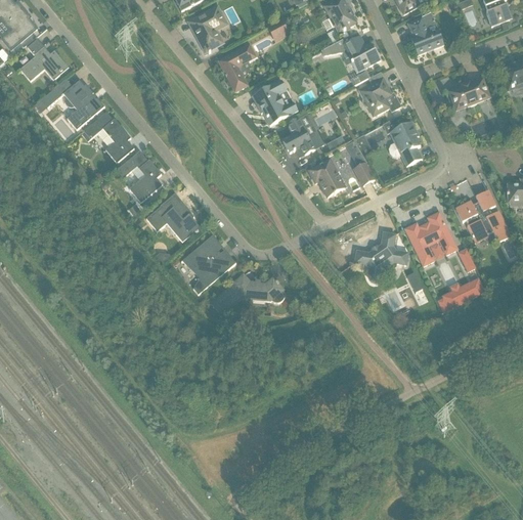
[(0,0),(0,35),(2,37),(1,38),(10,48),(28,34),(35,27),(27,17),(29,15),(23,8),(23,7),(23,6),(22,6),(22,5),(20,5),(20,6),(16,1),(14,3),(11,0),(0,0)]
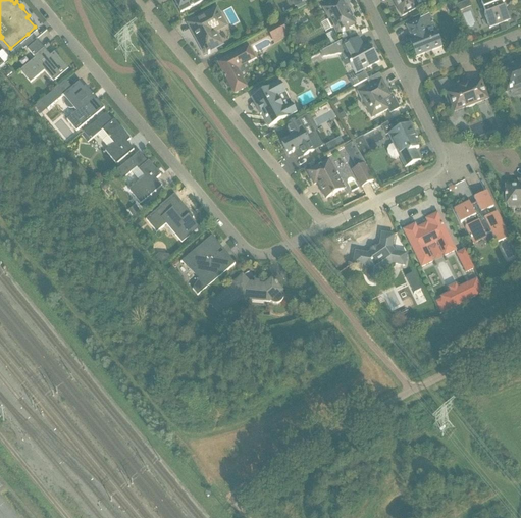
[(174,0),(179,9),(198,0),(174,0)]
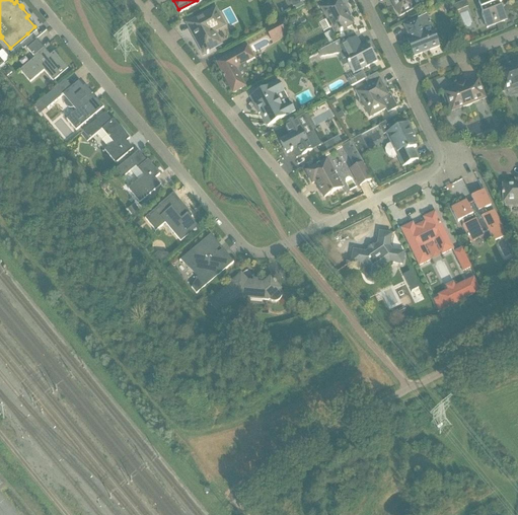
[(345,7),(344,7),(340,0),(326,0),(320,4),(336,31),(346,26),(345,25),(352,21),(348,13),(347,14),(344,8),(345,7)]
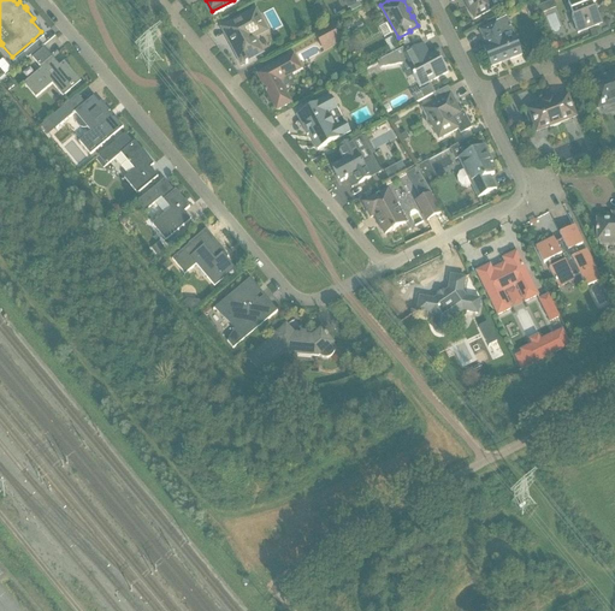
[(466,0),(467,1),(466,3),(473,16),(491,6),(488,0),(466,0)]
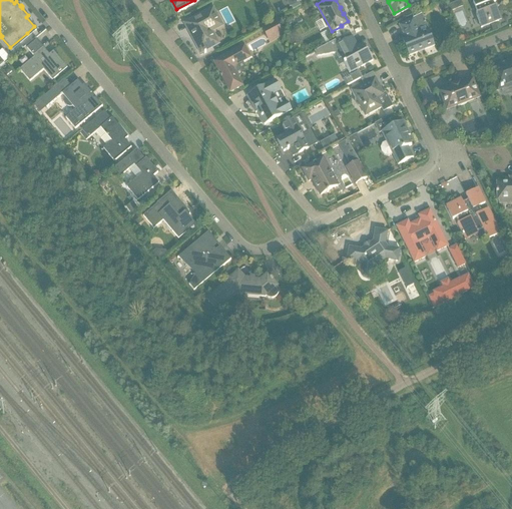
[(475,11),(479,22),(480,24),(500,16),(495,4),(492,5),(490,0),(473,0),(477,11),(475,11)]
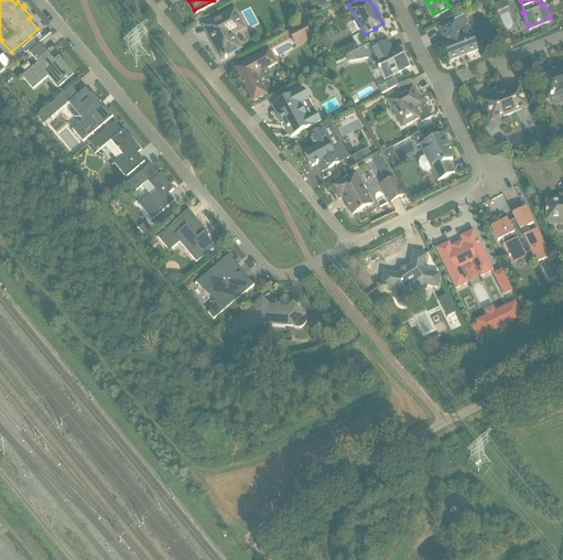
[(233,6),(212,17),(202,22),(210,38),(212,36),(213,40),(212,40),(219,55),(223,54),(224,55),(226,54),(225,52),(237,46),(229,32),(230,29),(242,22),(233,6)]
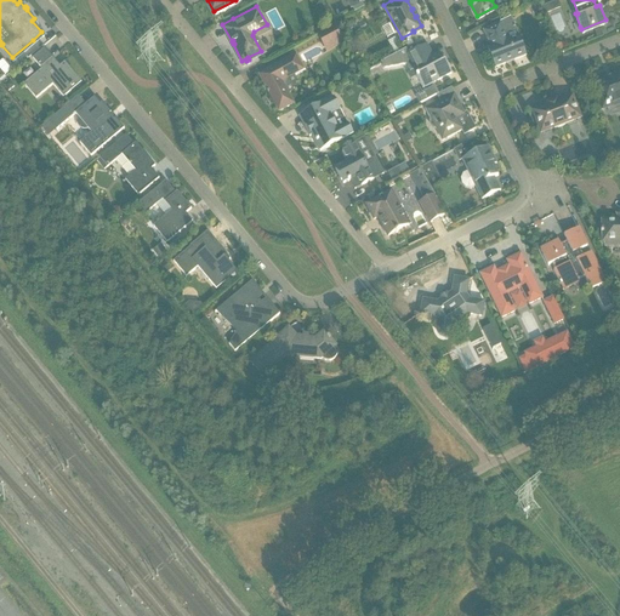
[(508,39),(504,28),(513,23),(510,13),(483,27),(490,43),(487,44),(494,63),(504,60),(504,57),(512,53),(513,56),(524,51),(518,35),(508,39)]
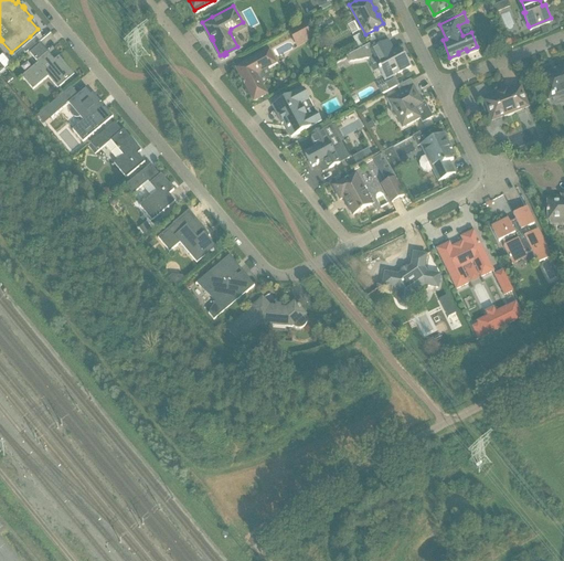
[(307,23),(289,31),(293,38),(301,33),(305,40),(312,35),(307,23)]
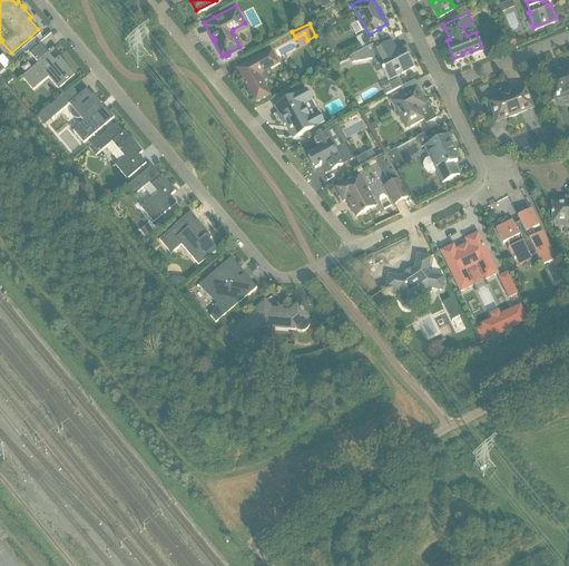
[(361,31),(355,35),(361,47),(368,44),(361,31)]
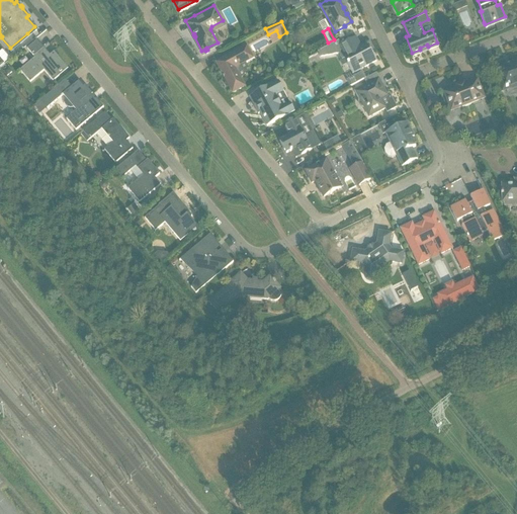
[(328,43),(317,49),(319,53),(338,50),(341,56),(344,55),(346,53),(349,59),(346,61),(351,71),(366,63),(375,58),(370,48),(369,48),(368,46),(365,40),(362,41),(360,44),(355,33),(347,37),(345,33),(334,39),(328,43)]
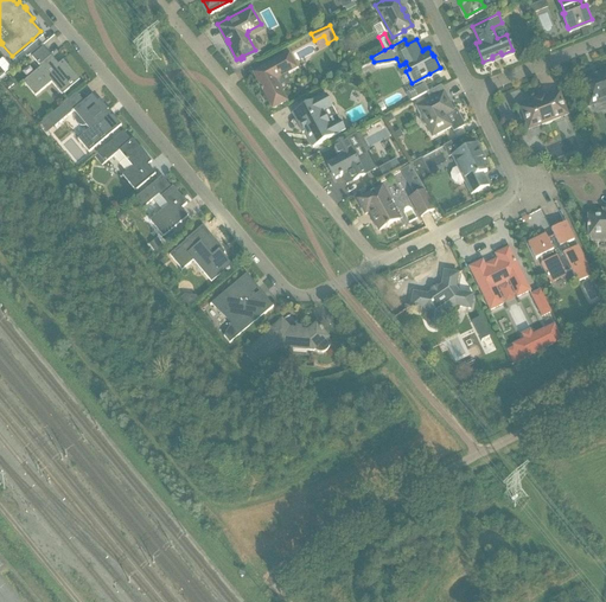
[(76,76),(65,64),(62,66),(43,43),(31,53),(39,64),(23,78),(34,93),(50,78),(61,91),(68,85),(67,83),(76,76)]
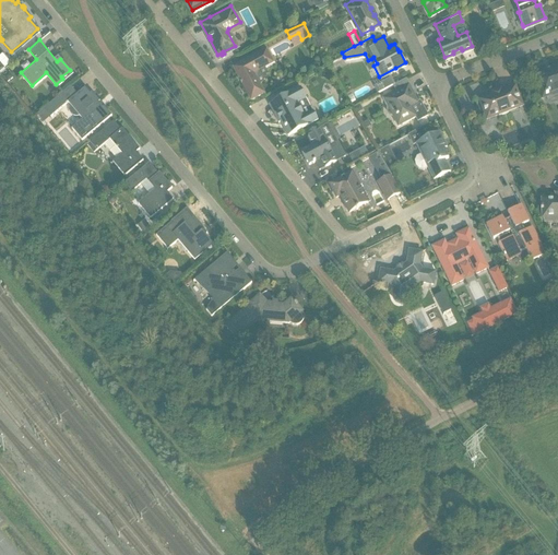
[(264,47),(238,61),(239,63),(238,68),(236,69),(250,96),(262,90),(256,77),(258,75),(259,69),(258,66),(263,63),(264,65),(273,60),(269,50),(268,51),(264,47)]
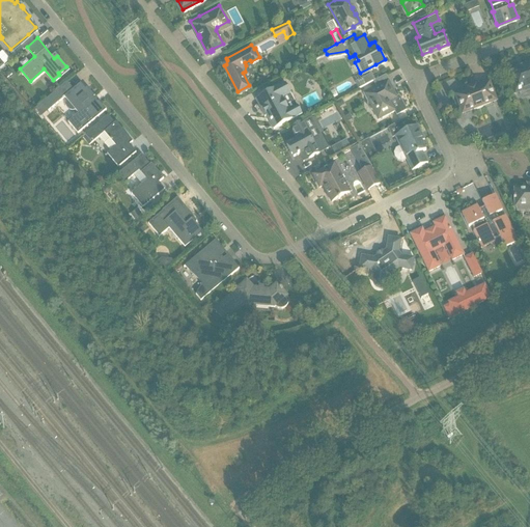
[(1,49),(0,50),(0,57),(3,61),(8,57),(1,49)]
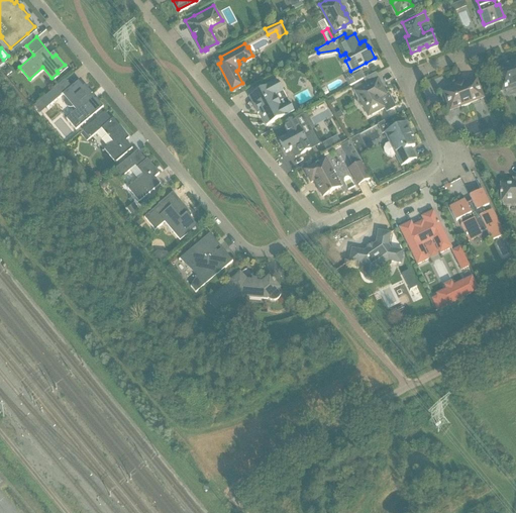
[(501,65),(494,68),(497,76),(495,76),(496,77),(499,86),(500,87),(510,83),(515,80),(515,59),(513,61),(512,60),(501,65)]
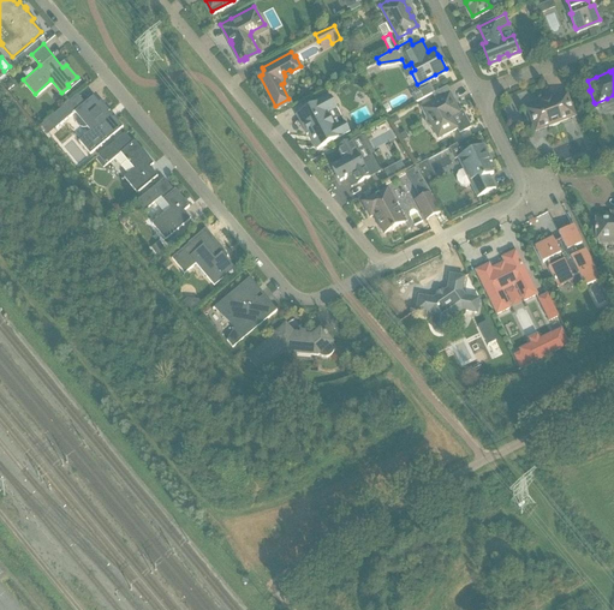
[(9,76),(3,81),(7,87),(12,82),(9,76)]
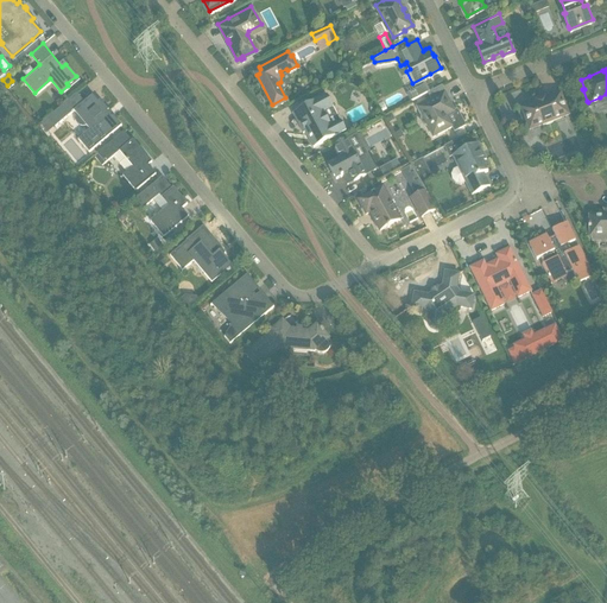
[(424,81),(415,86),(418,94),(429,88),(424,81)]
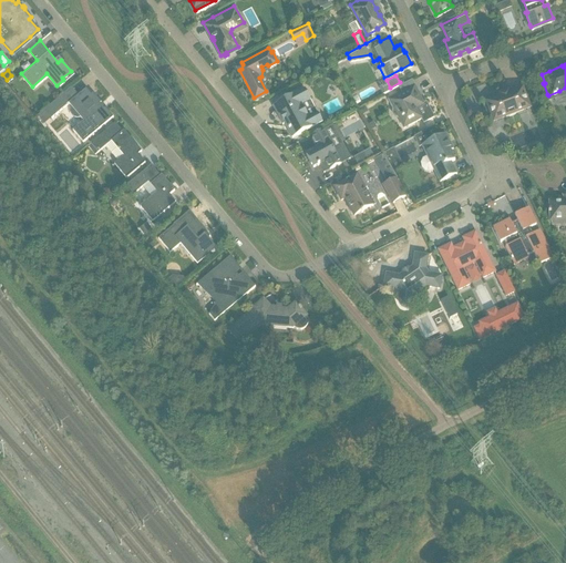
[(398,84),(400,90),(413,83),(411,78),(398,84)]
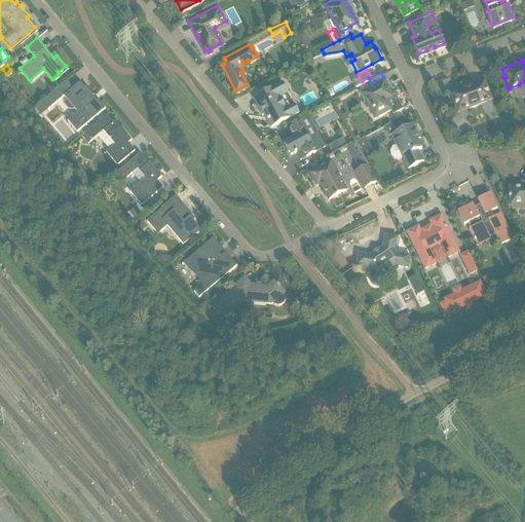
[(362,81),(359,74),(350,78),(353,85),(362,81)]
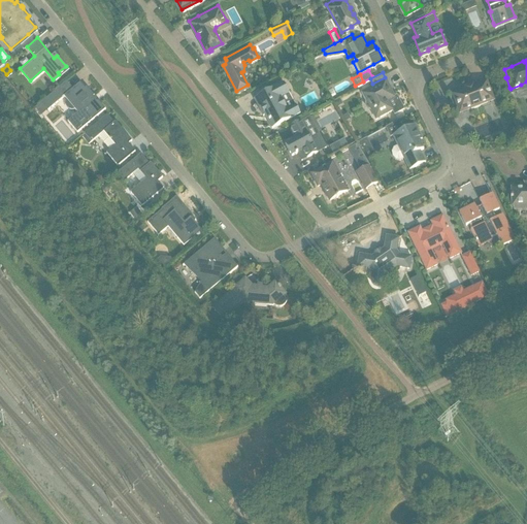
[(385,77),(372,84),(361,90),(374,116),(392,107),(394,110),(402,106),(396,93),(394,94),(392,91),(390,92),(388,89),(390,87),(385,77)]
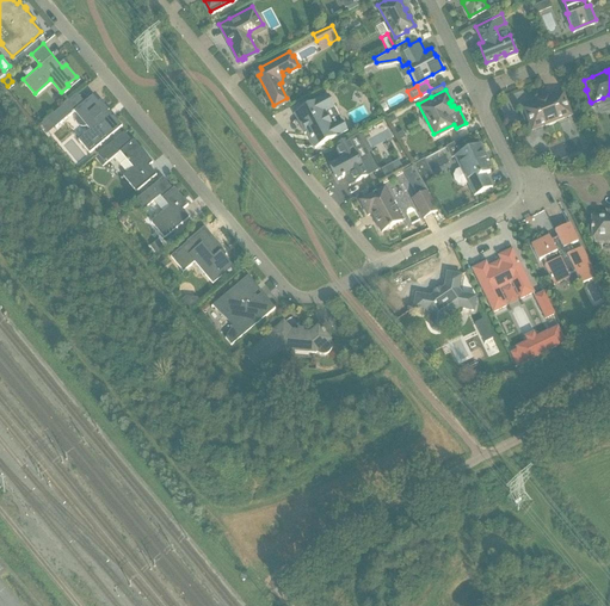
[(47,115),(54,124),(71,110),(73,109),(73,107),(82,99),(75,91),(63,100),(47,115)]
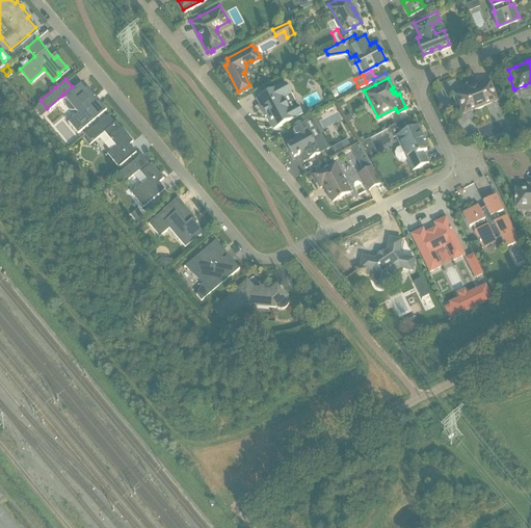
[(93,94),(94,94),(86,84),(84,85),(80,80),(72,86),(63,94),(67,98),(65,99),(65,100),(65,101),(65,102),(65,103),(65,104),(67,104),(67,105),(68,106),(69,107),(70,107),(71,107),(72,107),(73,107),(74,107),(77,110),(68,119),(77,130),(105,107),(98,98),(97,99),(93,94)]
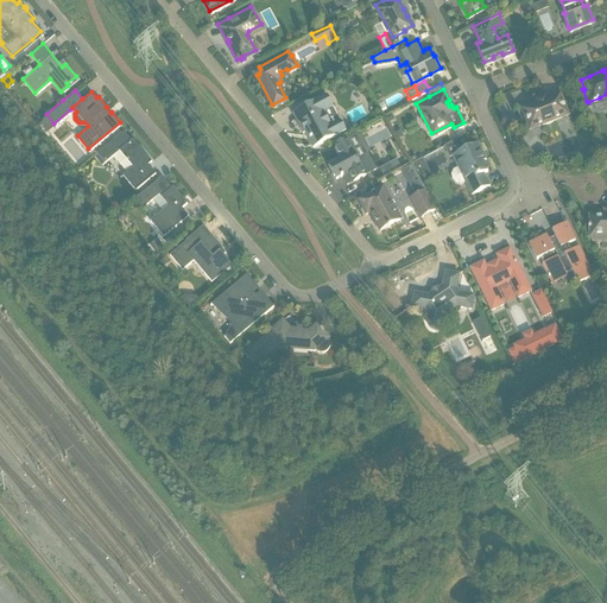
[(291,109),(302,128),(302,129),(304,128),(313,144),(323,139),(345,127),(340,118),(339,118),(332,103),(326,91),(291,109)]
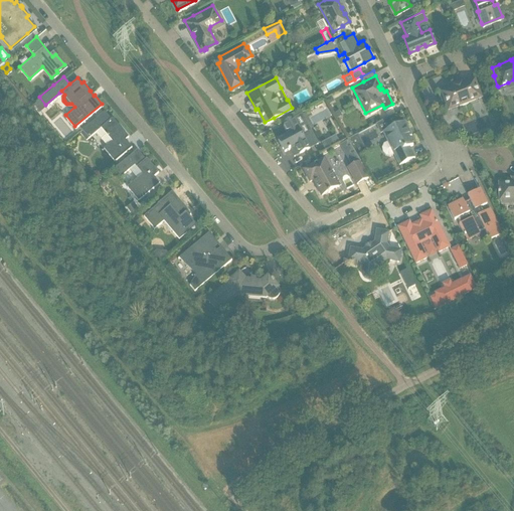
[(473,77),(453,86),(451,86),(449,86),(444,88),(444,89),(442,90),(444,95),(443,96),(445,101),(446,102),(448,107),(480,94),(473,77)]
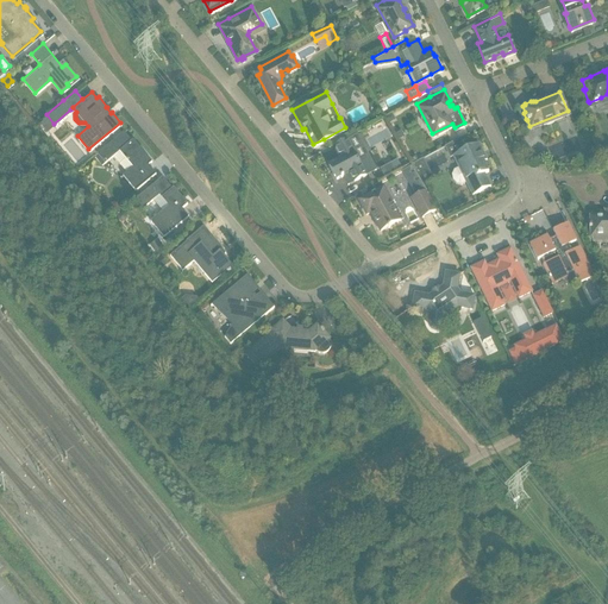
[(95,151),(93,153),(101,163),(104,161),(113,152),(118,148),(131,164),(121,172),(135,188),(145,178),(154,172),(155,171),(155,170),(152,171),(145,163),(148,162),(151,158),(142,148),(142,149),(138,145),(139,144),(132,136),(130,137),(123,129),(113,136),(113,137),(95,151)]
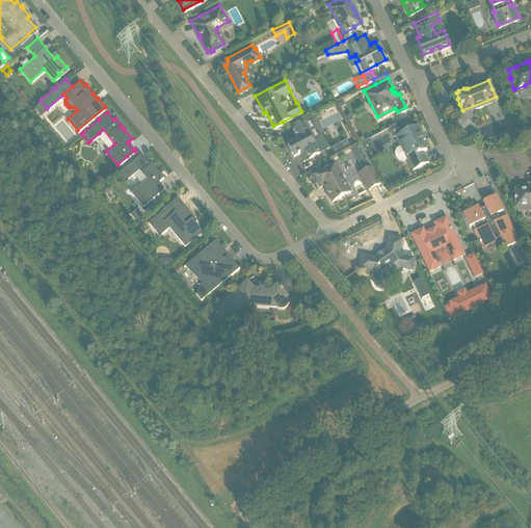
[(346,121),(352,117),(349,112),(344,114),(346,121)]
